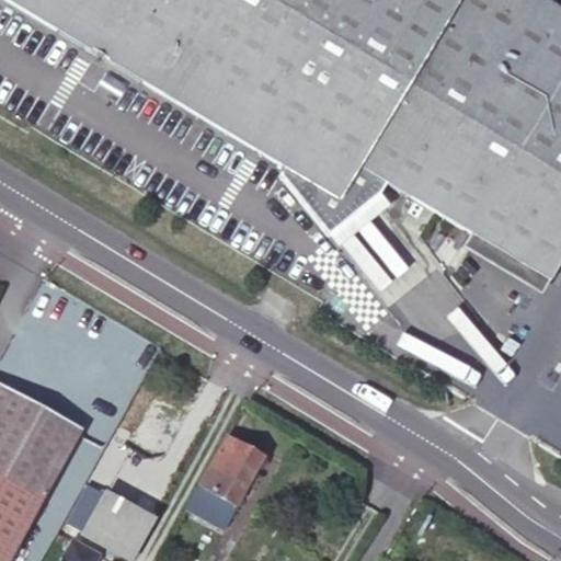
[(560,8),(547,0),(7,0),(99,54),(340,199),(359,167),(386,182),(469,231),(551,279),(560,265),(560,264),(560,8)]
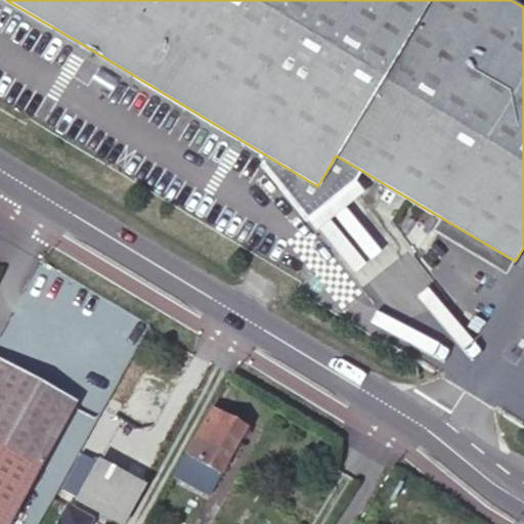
[(268,158),(263,165),(308,219),(354,181),(360,170),(336,156),(317,186),(268,158)]
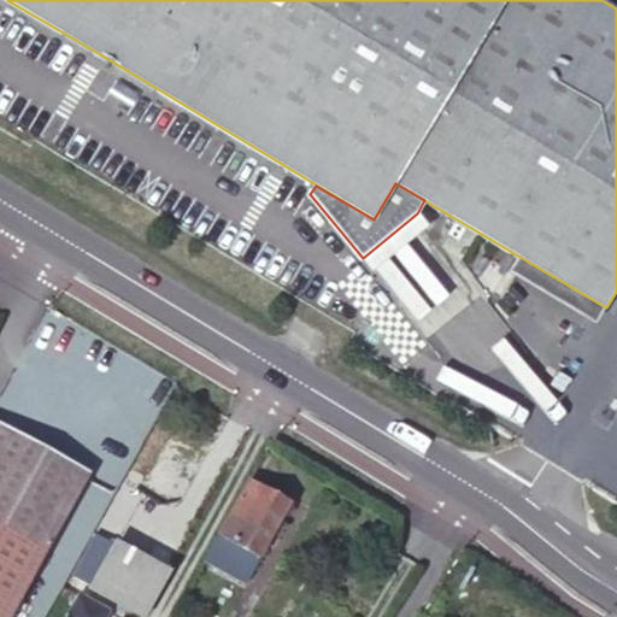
[(606,307),(516,254),(506,271),(597,324),(606,307)]
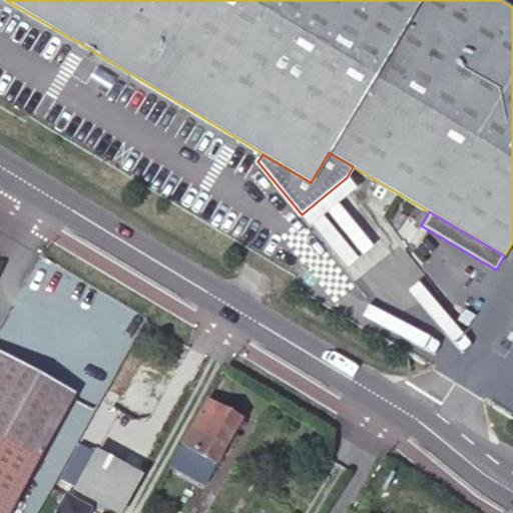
[(6,512),(75,391),(0,349),(0,512),(6,512)]
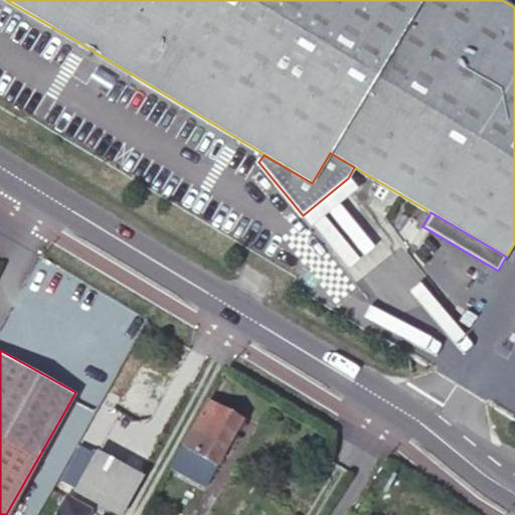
[(239,420),(205,401),(181,446),(214,464),(239,420)]
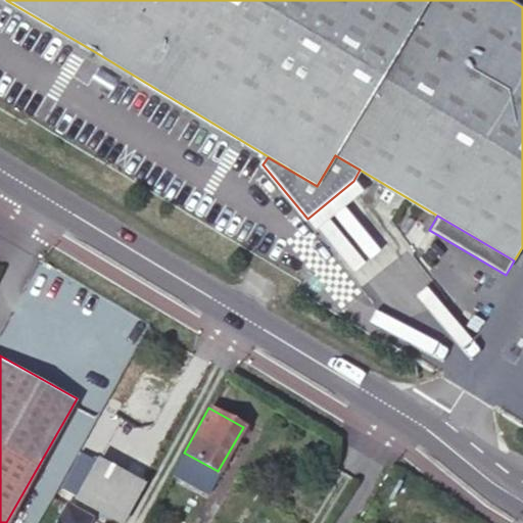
[(96,461),(82,453),(61,488),(76,496),(93,466),(96,461)]
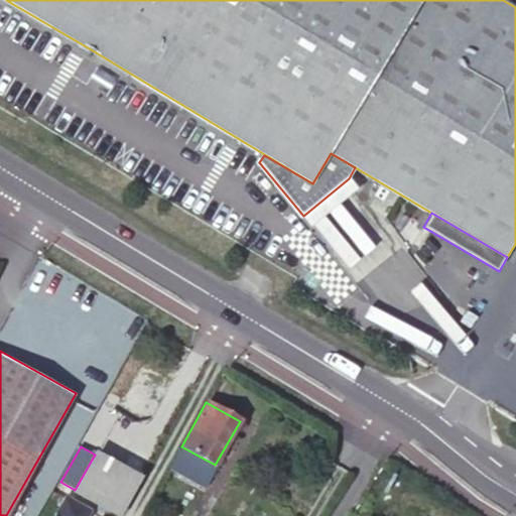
[(215,465),(181,446),(175,458),(208,475),(209,476),(215,465)]
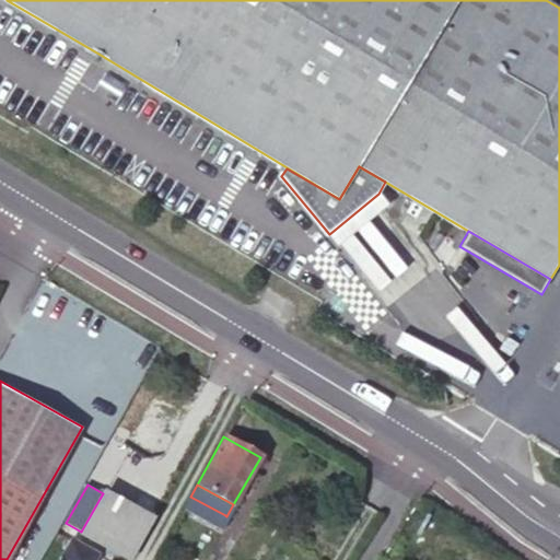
[(103,493),(100,499),(114,508),(117,501),(103,493)]
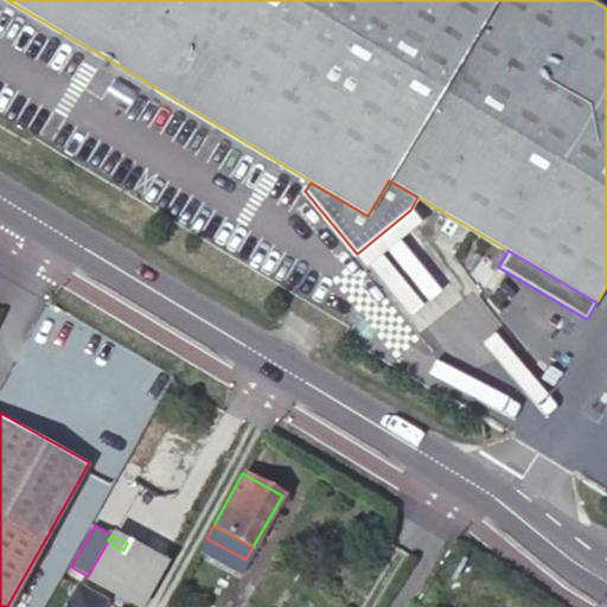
[(206,538),(199,551),(237,573),(244,558),(206,538)]
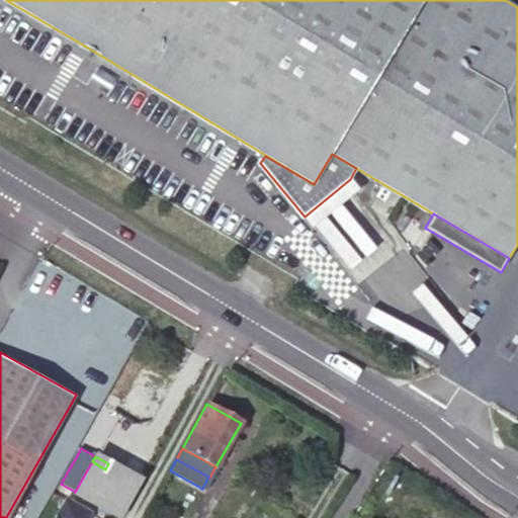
[(105,469),(92,461),(75,492),(118,517),(140,482),(108,463),(105,469)]
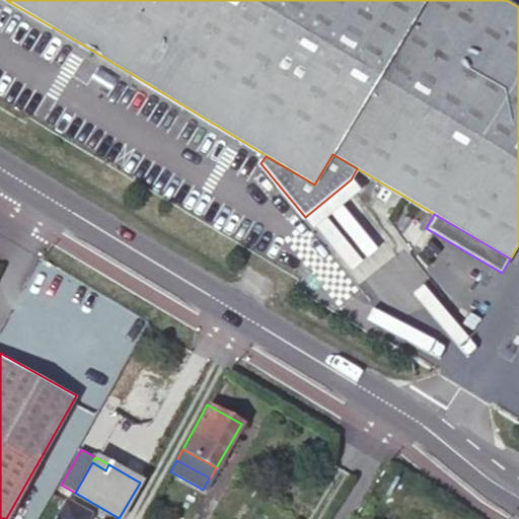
[(87,518),(90,514),(66,501),(56,518),(87,518)]
